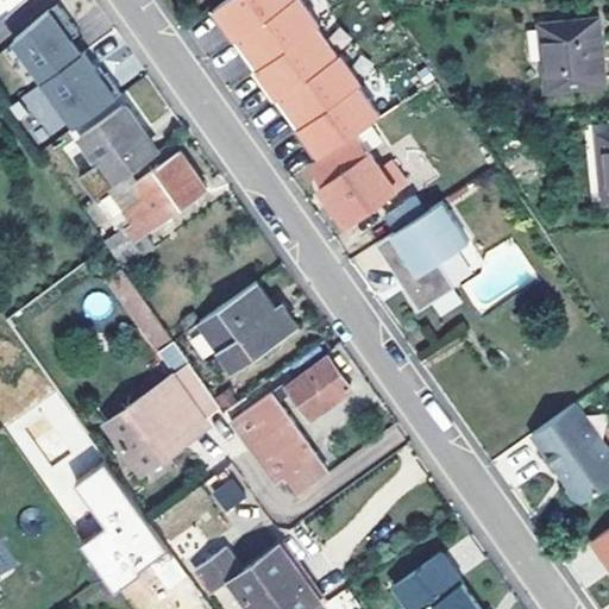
[(607,83),(598,13),(538,20),(544,92),(607,83)]
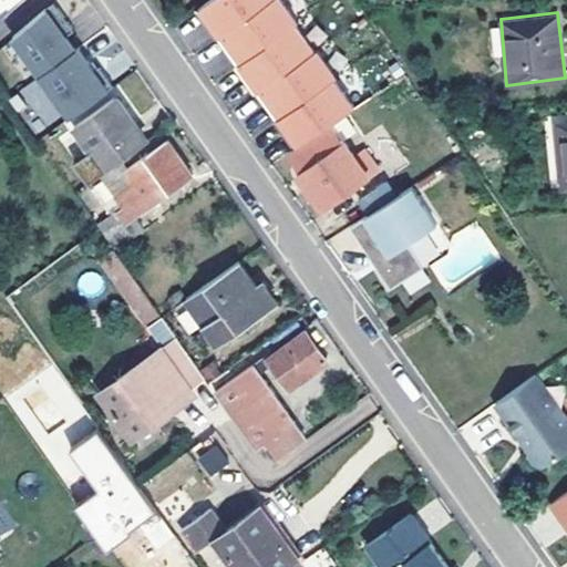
[(107,91),(99,79),(80,92),(89,104),(107,91)]
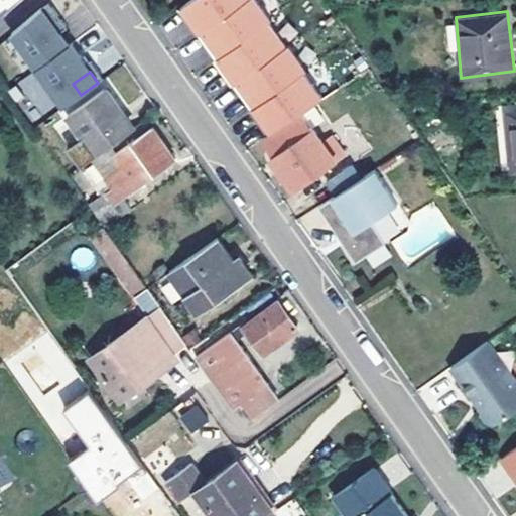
[(104,86),(65,115),(94,155),(134,128),(104,86)]
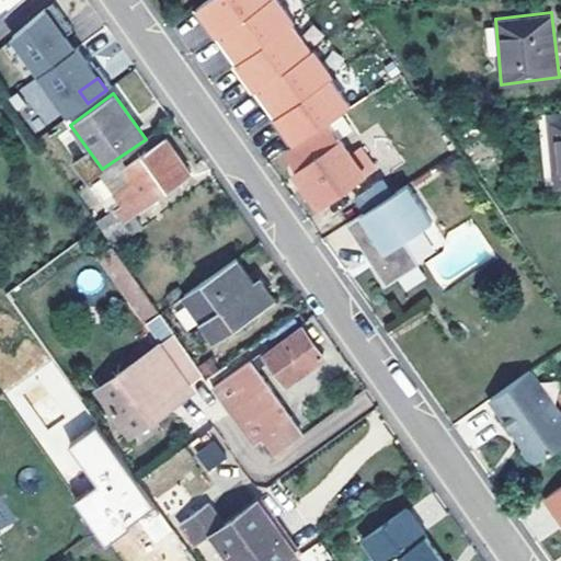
[(560,184),(560,118),(550,121),(558,184),(560,184)]
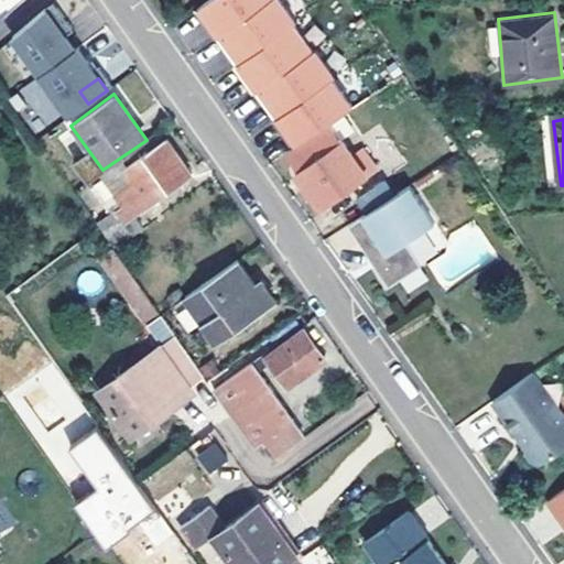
[(354,152),(331,121),(286,151),(297,167),(294,170),(321,206),(375,170),(359,149),(354,152)]
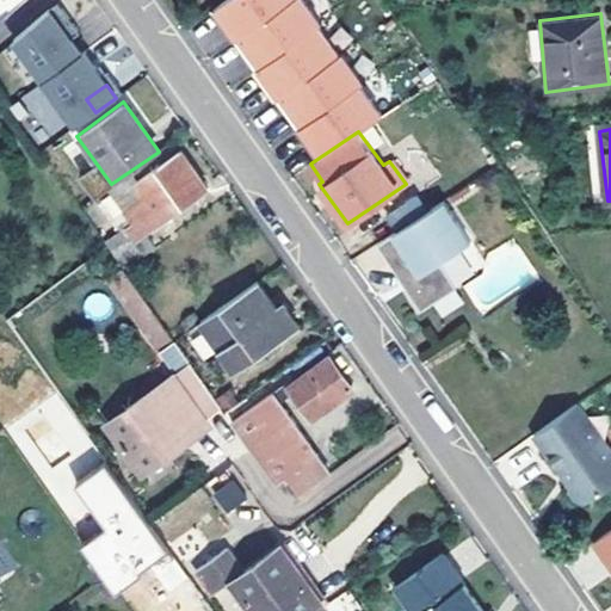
[(423,149),(412,134),(401,141),(412,158),(423,149)]
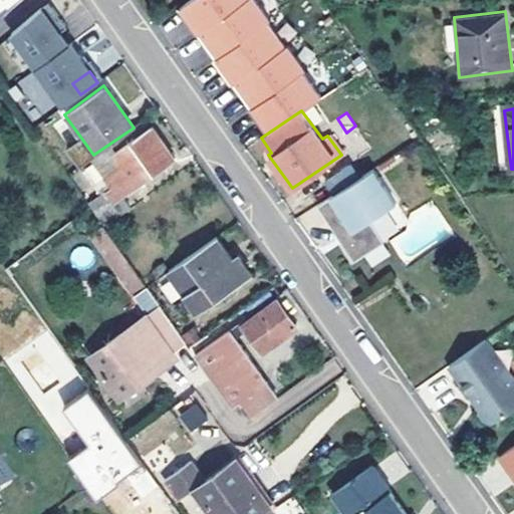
[(105,226),(131,208),(121,195),(173,157),(152,124),(149,126),(144,119),(134,127),(93,155),(106,174),(103,176),(110,185),(105,188),(113,200),(94,212),(104,225),(105,226)]
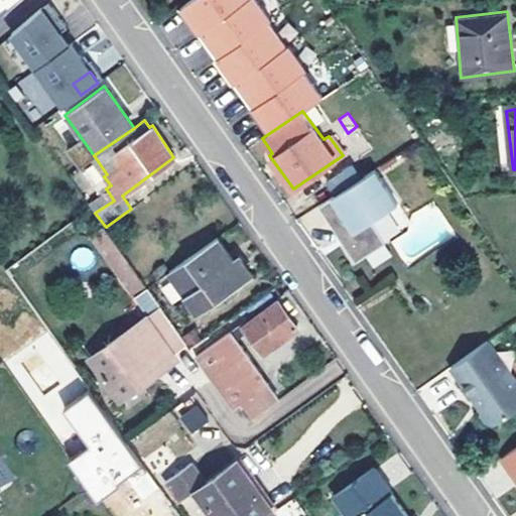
[(400,205),(379,170),(323,208),(358,263),(388,244),(374,222),(400,205)]
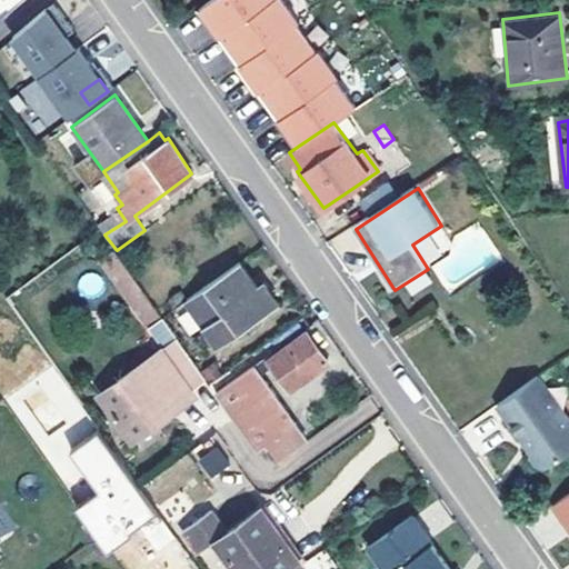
[(126,221),(117,208),(97,222),(105,235),(126,221)]
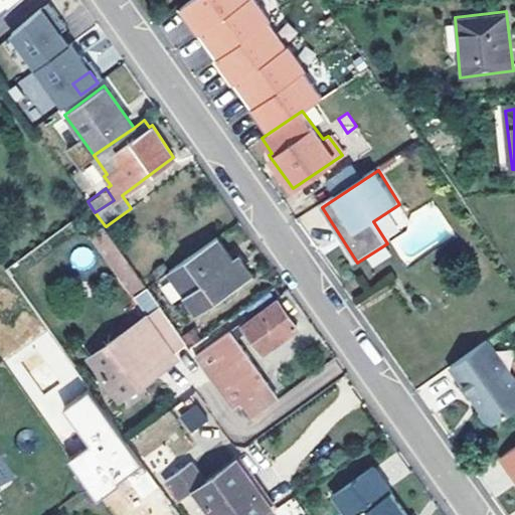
[(102,248),(115,240),(106,226),(105,225),(92,234),(102,248)]
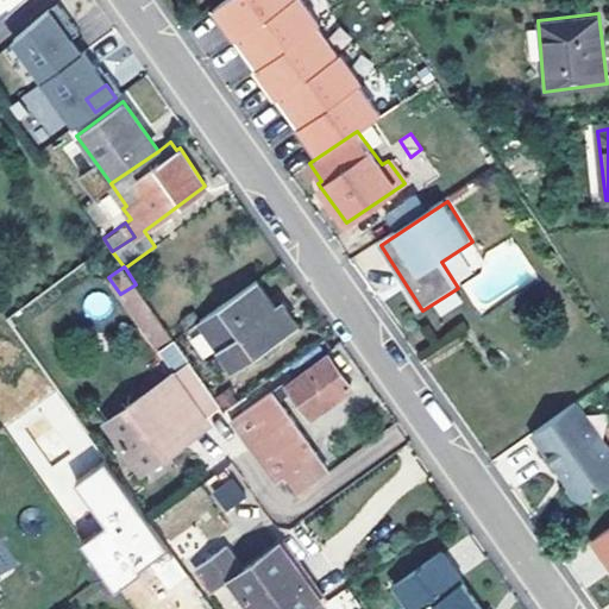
[(274,308),(253,281),(198,321),(232,369),(295,324),(281,303),(274,308)]
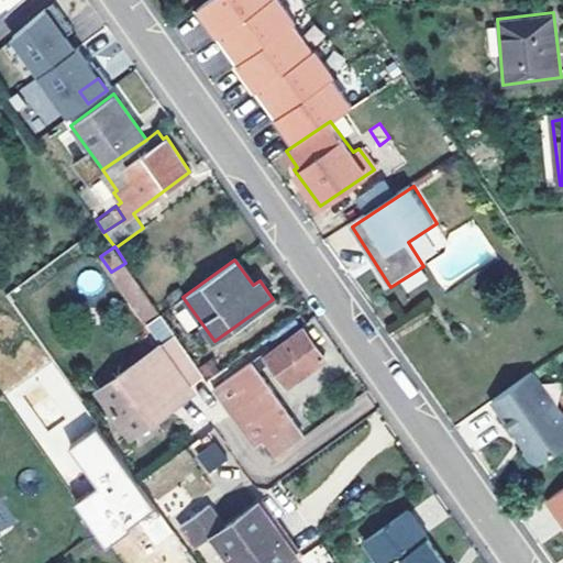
[(146,324),(159,315),(125,263),(111,272),(146,324)]
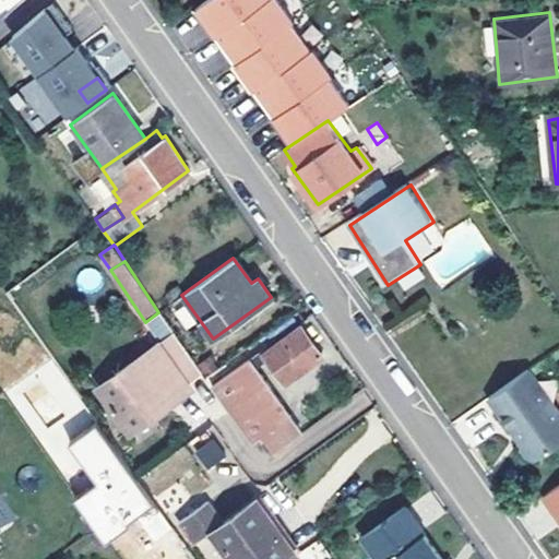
[(85,266),(74,283),(92,294),(102,277),(85,266)]
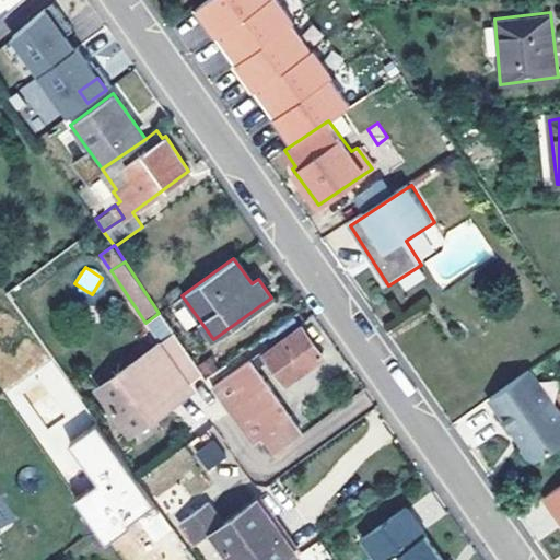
[(156,341),(172,331),(160,314),(144,324),(156,341)]
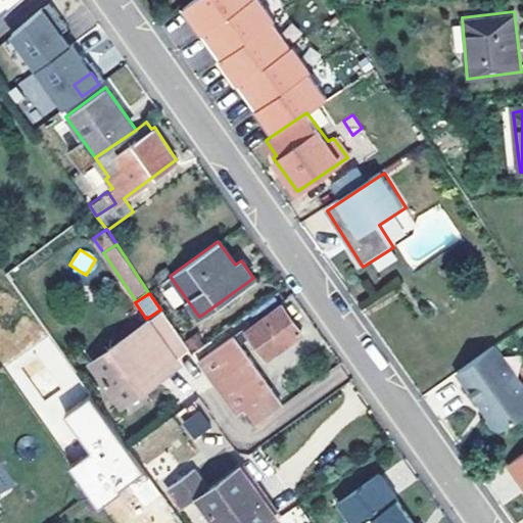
[(300,334),(281,305),(246,330),(266,358),(300,334)]
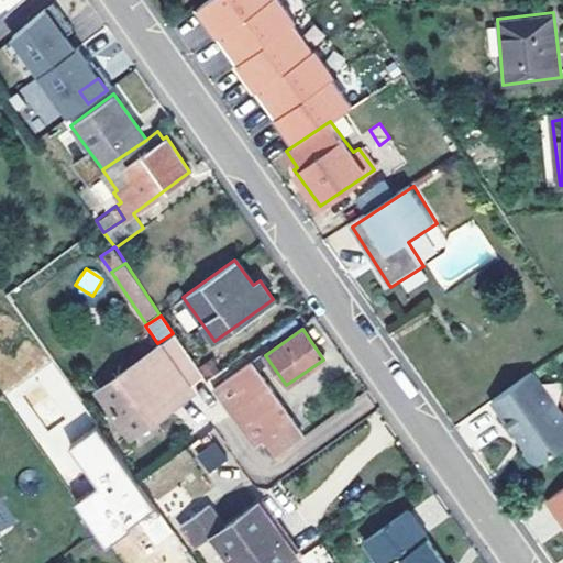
[(202,374),(175,335),(99,389),(131,435),(154,418),(150,412),(202,374)]
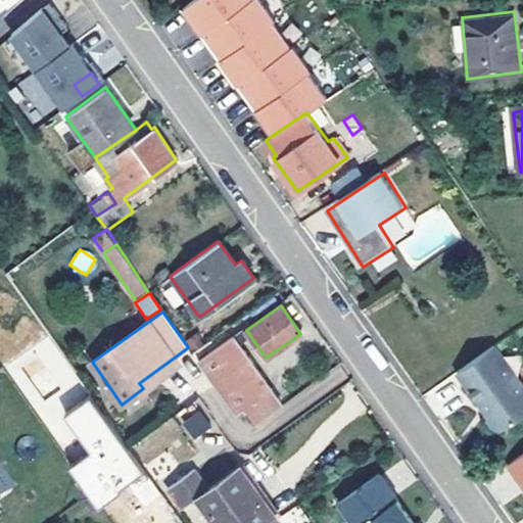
[(522,414),(522,386),(494,346),(458,372),(480,403),(483,401),(490,412),(488,420),(493,427),(503,429),(522,414)]
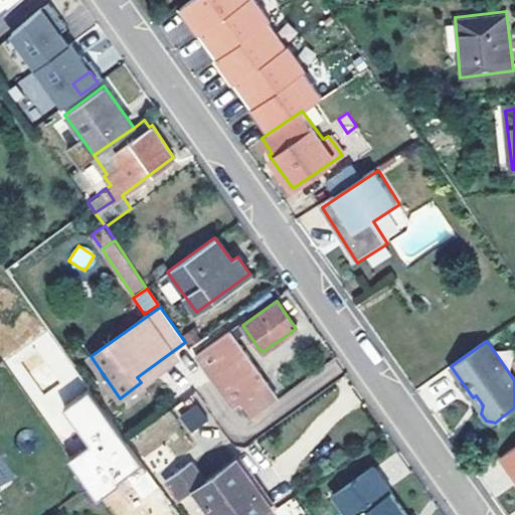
[(225,365),(209,344),(195,355),(211,378),(232,408),(243,401),(253,414),(279,396),(244,351),(225,365)]
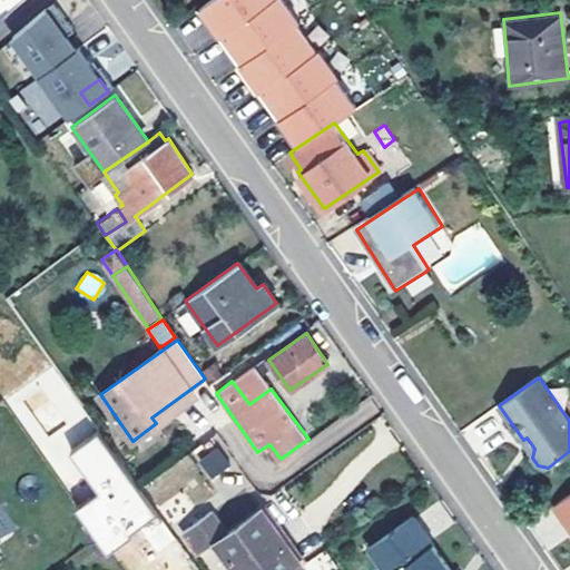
[(75,511),(102,554),(155,522),(99,433),(68,453),(97,498),(75,511)]
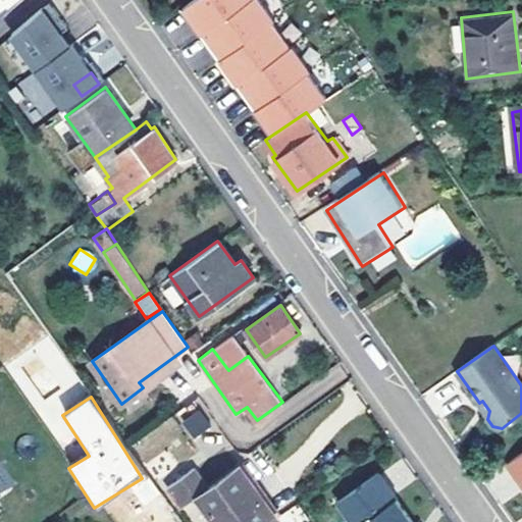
[(176,415),(193,439),(212,426),(195,402),(176,415)]
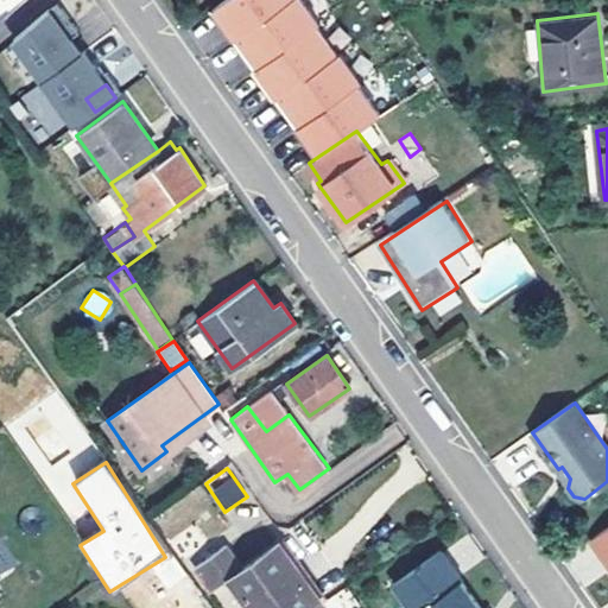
[(607,527),(589,540),(607,567),(607,527)]
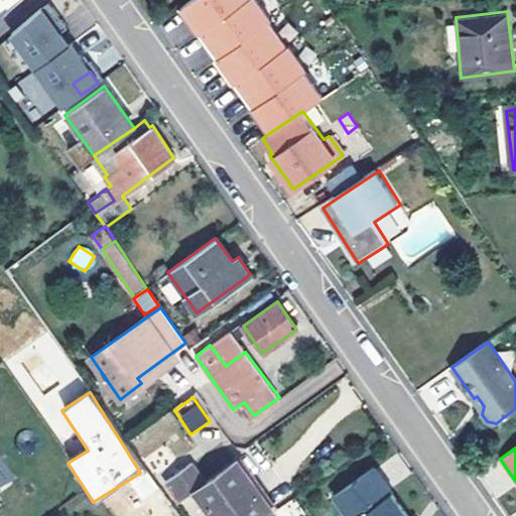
[(206,482),(189,463),(166,480),(180,499),(194,490),(212,515),(263,515),(271,510),(235,461),(206,482)]
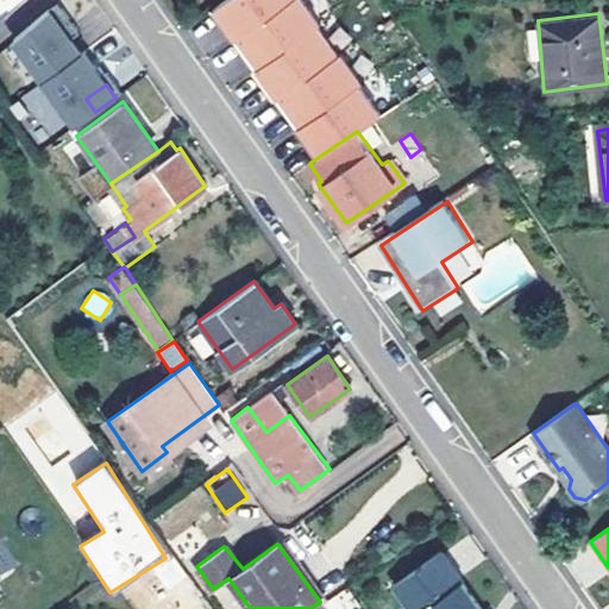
[(0,583),(14,575),(2,558),(4,547),(0,546),(0,583)]
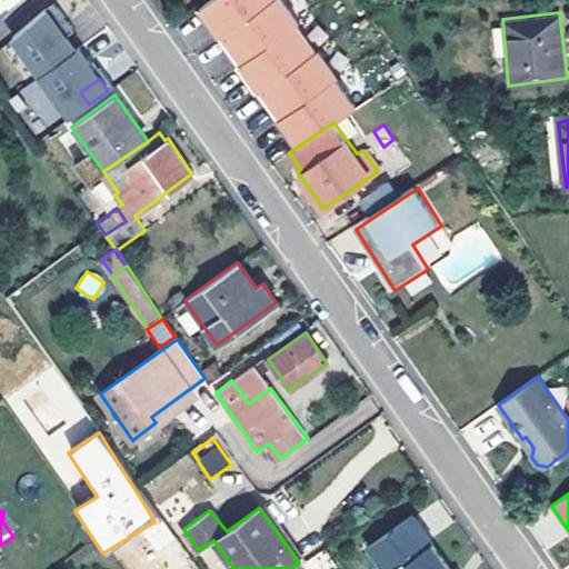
[(435,568),(448,560),(415,513),(371,543),(388,568),(435,568)]
